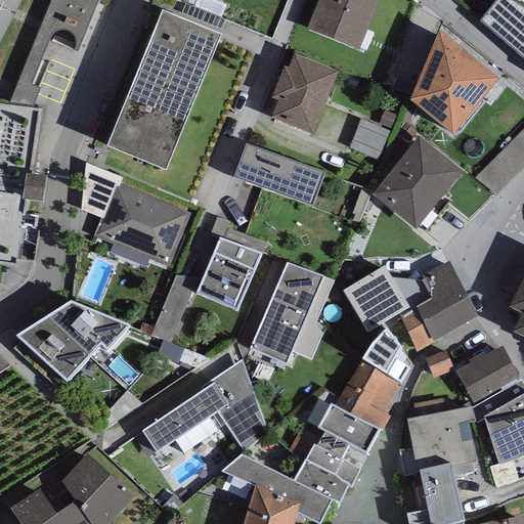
[(99,0),(52,0),(9,107),(32,112),(39,94),(30,90),(49,43),(51,40),(54,37),(58,36),(61,35),(64,36),(68,36),(70,38),(72,41),(74,43),(75,48),(75,53),(73,56),(77,58),(99,0)]
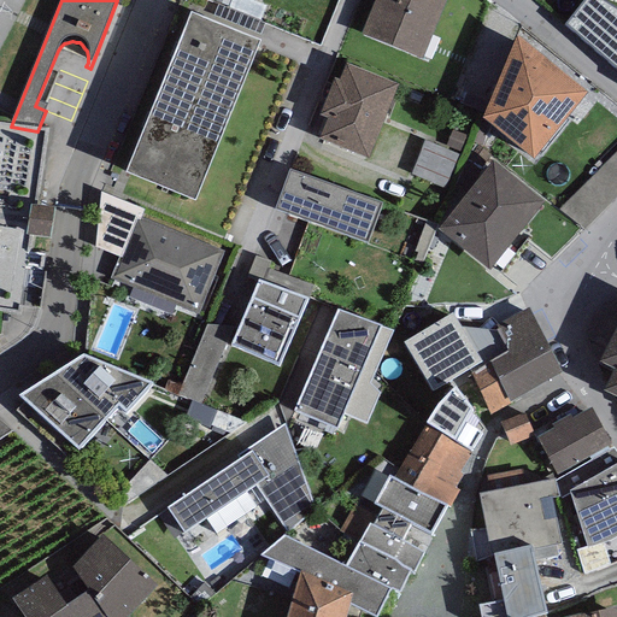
[(444,0),(372,0),(362,31),(423,54),(444,0)]
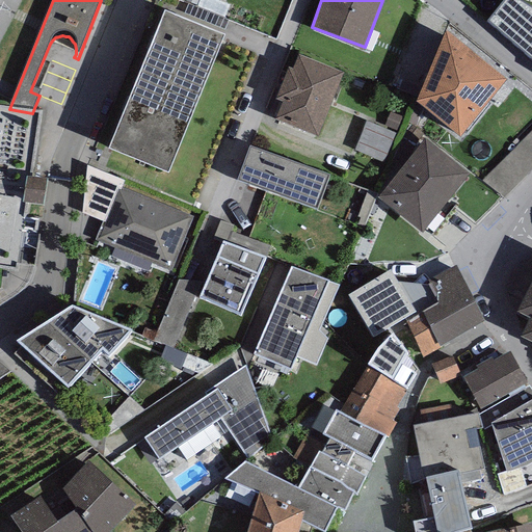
[(223,30),(164,6),(109,143),(169,167),(223,30)]
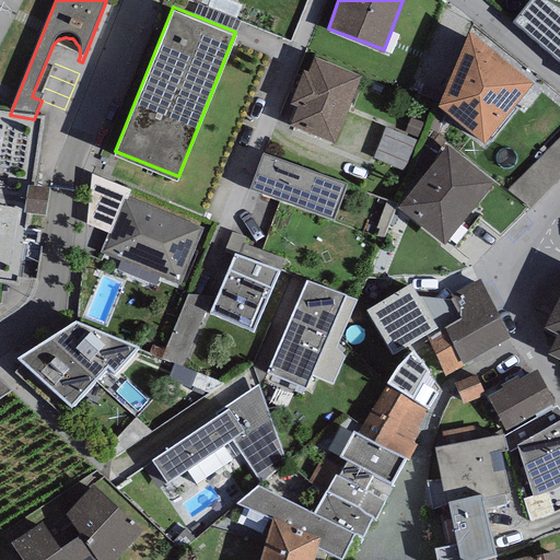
[(533,79),(469,28),(438,102),(485,140),(533,79)]
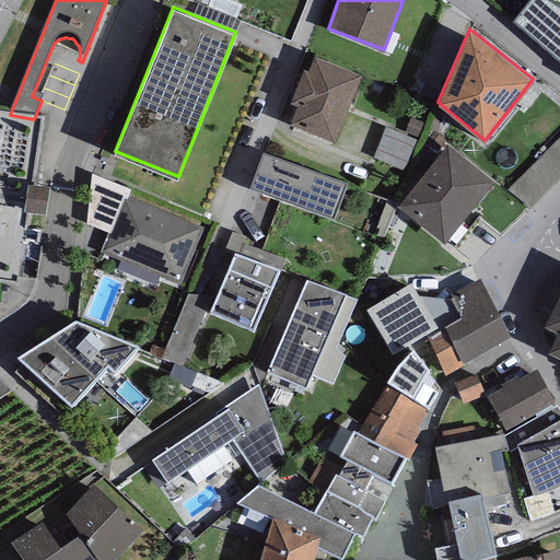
[(361,72),(314,55),(308,69),(303,67),(290,102),(298,104),(290,124),(334,141),(361,72)]
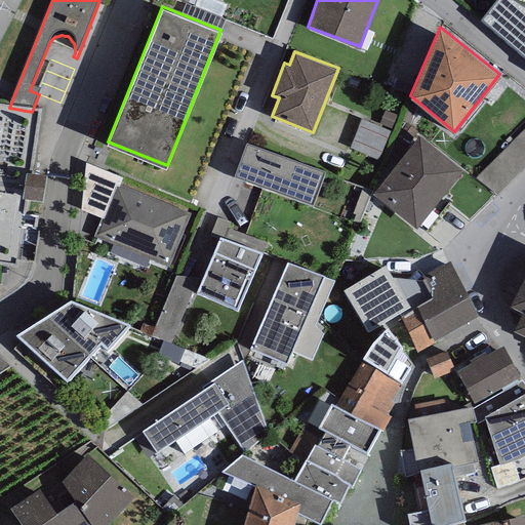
[(350,147),(350,148),(378,160),(391,131),(361,119),(350,147)]
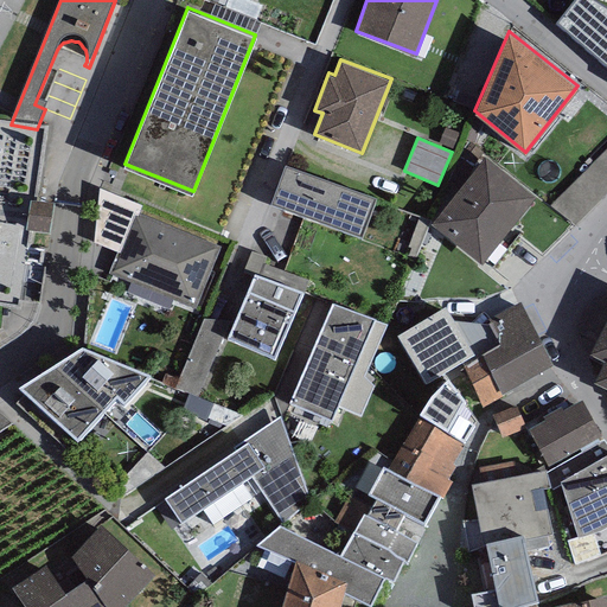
[(536,195),(486,155),(432,222),(481,262),(536,195)]
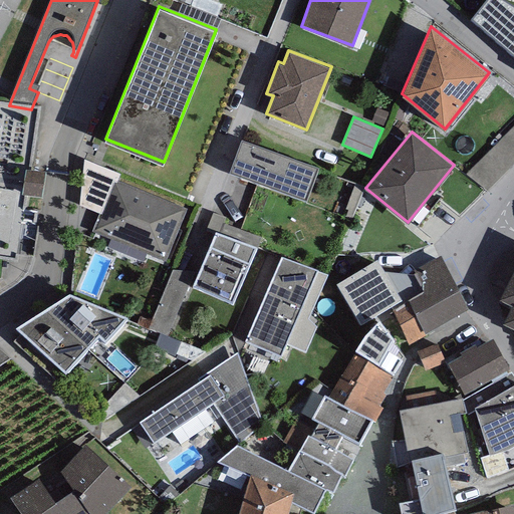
[(318,167),(240,139),(228,172),(306,200),(318,167)]
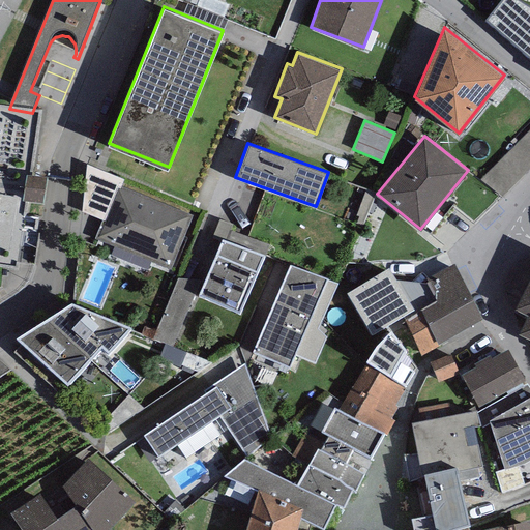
[(124,179),(86,163),(82,210),(102,221),(117,186),(120,187),(124,179)]
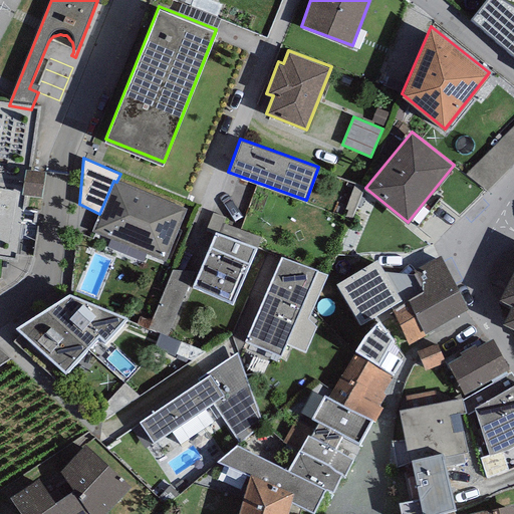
[(116,182),(113,181),(99,214),(92,230),(163,259),(184,209),(116,182)]
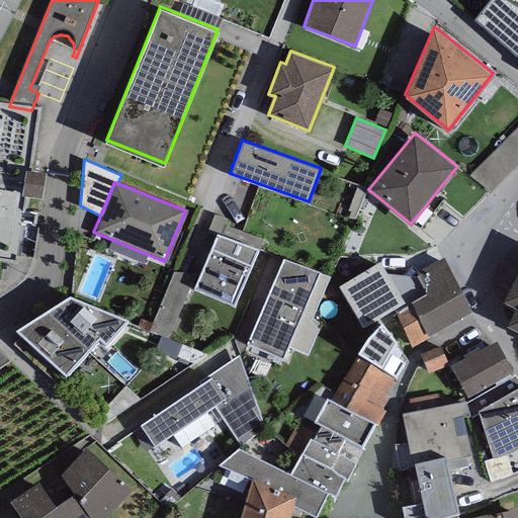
[(258,249),(218,232),(194,288),(235,306),(258,249)]
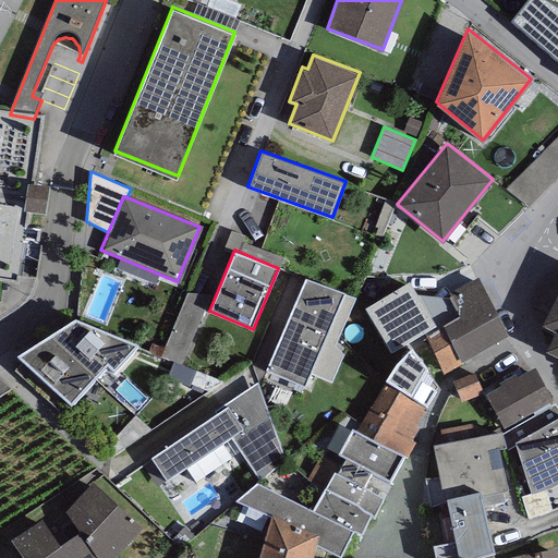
[(508,334),(480,276),(451,291),(448,287),(399,320),(414,344),(427,337),(445,371),(508,334)]
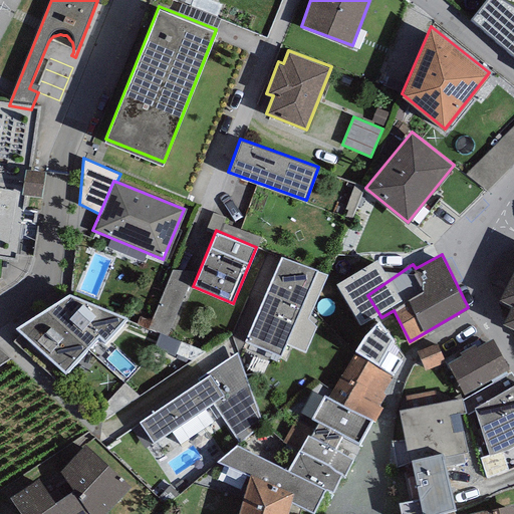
[(317,270),(281,255),(245,340),(280,355),(317,270)]
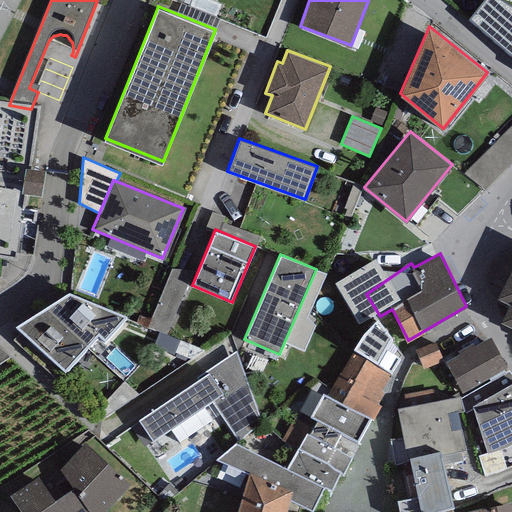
[(511,266),(497,296),(509,303),(501,321),(511,325),(511,266)]
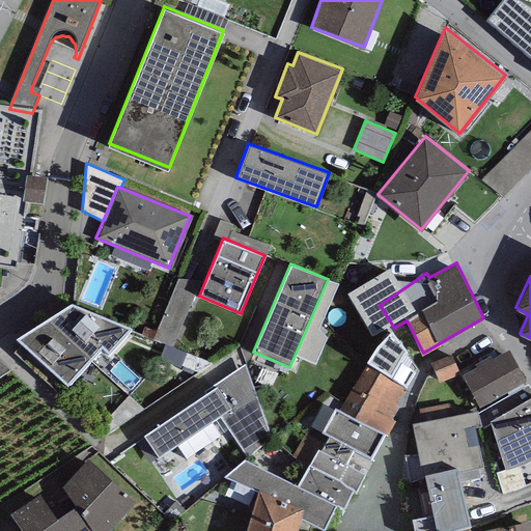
[(130,326),(72,302),(47,316),(91,356),(103,344),(109,350),(130,326)]
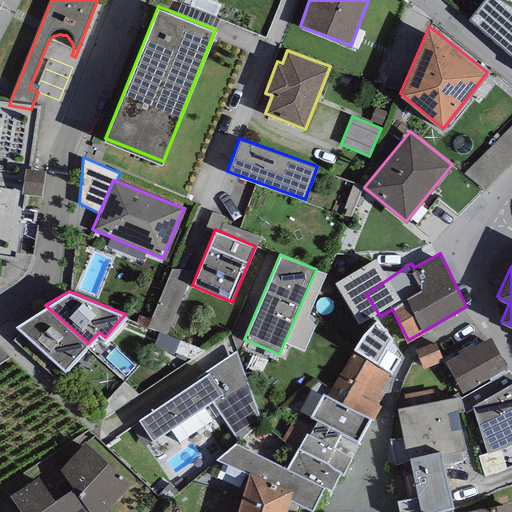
[(88,343),(45,305),(15,325),(65,370),(88,343)]
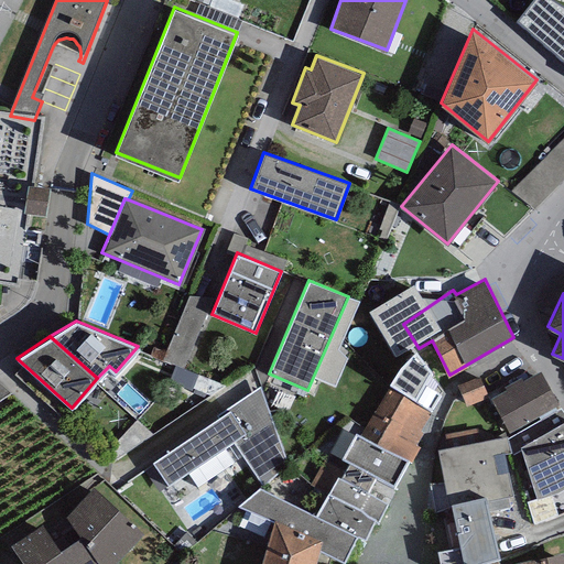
[(388,383),(391,386),(432,410),(441,393),(424,381),(431,370),(415,350),(400,367),(388,383)]
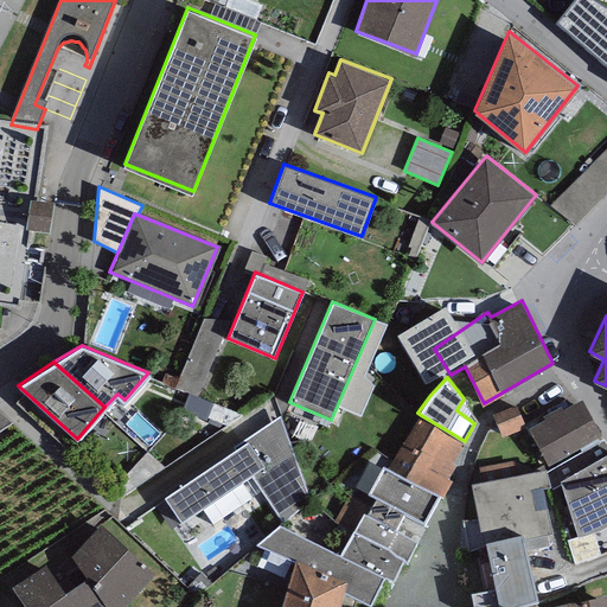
[(582,398),(528,428),(548,464),(602,434),(582,398)]
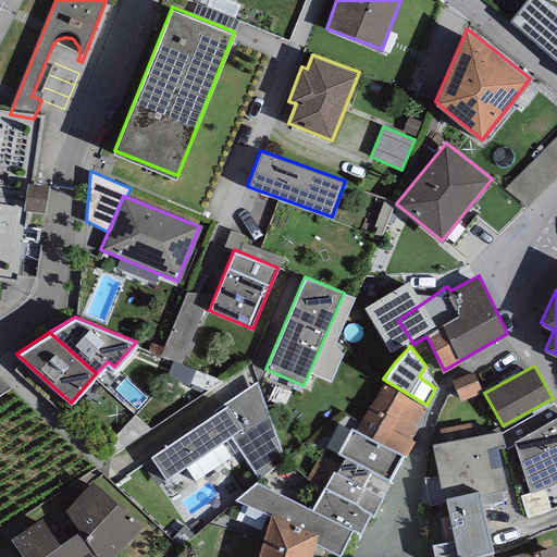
[(474,371),(452,380),(459,400),(482,393),(474,371)]
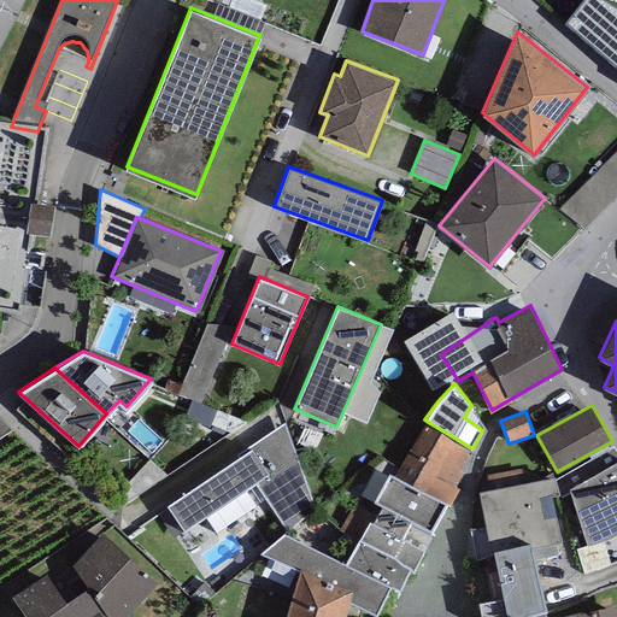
[(0,435),(11,428),(0,417),(0,435)]
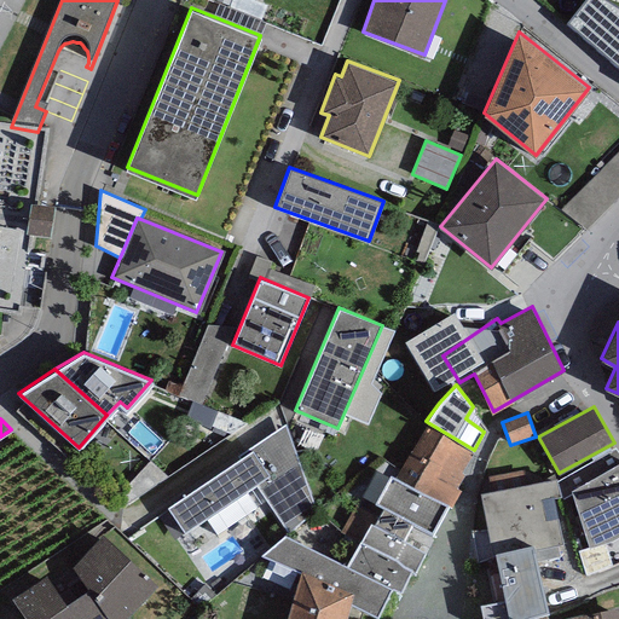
[(241,457),(168,505),(172,510),(161,516),(177,538),(206,518),(217,536),(267,501),(289,532),(317,512),(285,423),(239,455),(241,457)]
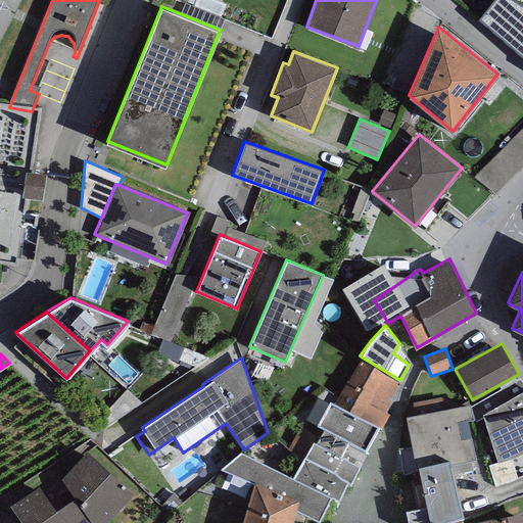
[(363,358),(334,401),(377,425),(383,427),(390,414),(386,412),(393,399),(390,398),(400,380),(363,358)]
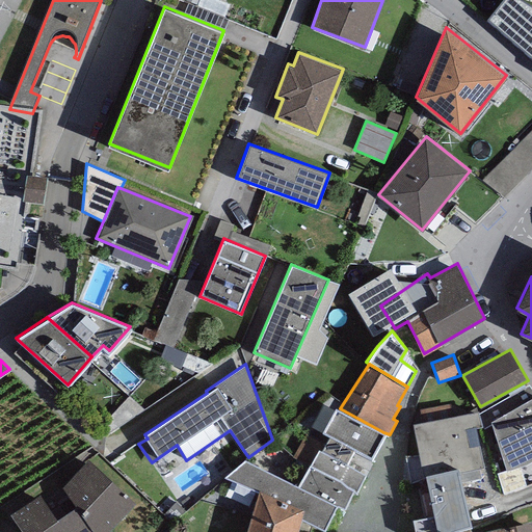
[(531,397),(531,390),(529,386),(479,414),(482,426),(483,429),(493,424),(491,421),(531,397)]
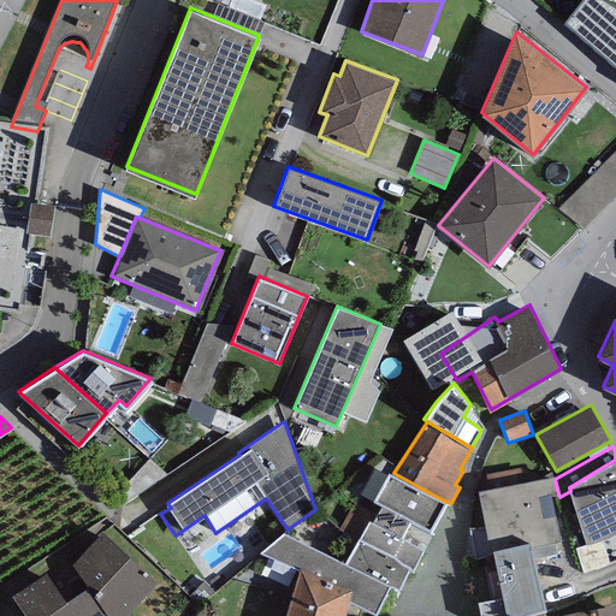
[(615,533),(615,460),(569,487),(570,491),(587,545),(610,537),(615,533)]
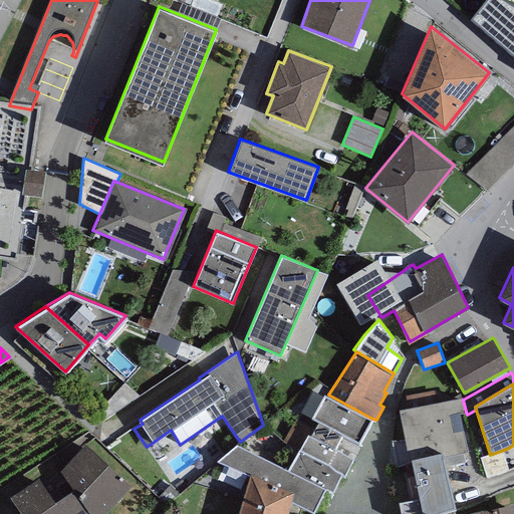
[(310,435),(334,447),(342,432),(358,440),(370,418),(328,395),(323,393),(311,417),(317,421),(310,435)]
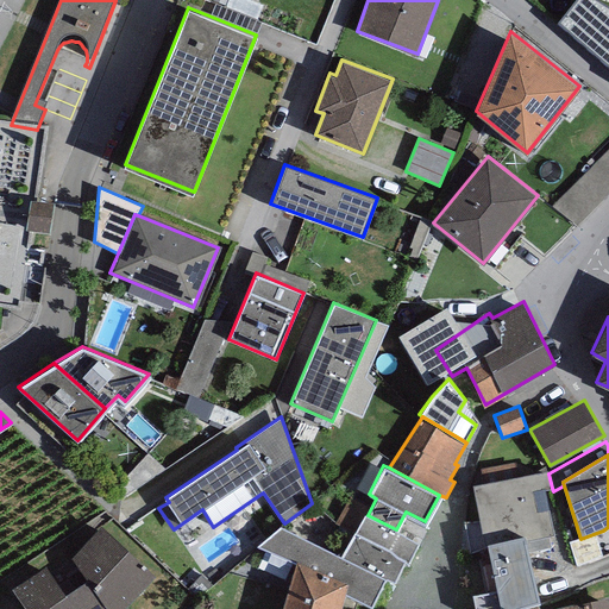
[(548,470),(472,484),(482,535),(529,526),(532,538),(553,534),(545,489),(552,488),(548,473),(548,470)]
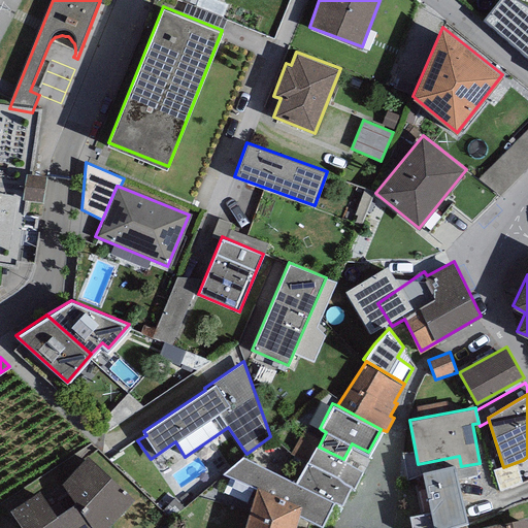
[(343,459),(319,447),(316,444),(306,462),(352,486),(355,487),(364,469),(343,459)]
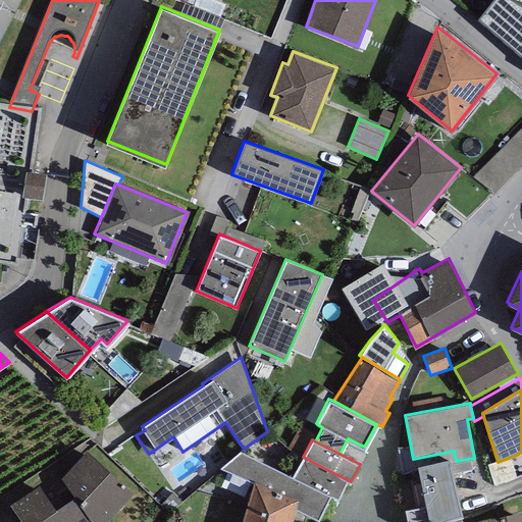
[(106,521),(132,492),(87,450),(61,478),(42,490),(39,485),(10,504),(21,521),(106,521)]
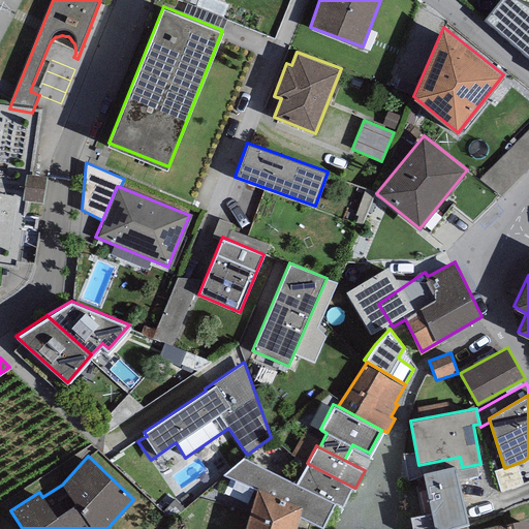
[(337,502),(298,481),(243,456),(223,472),(257,488),(302,506),(300,515),(324,526),(337,502)]
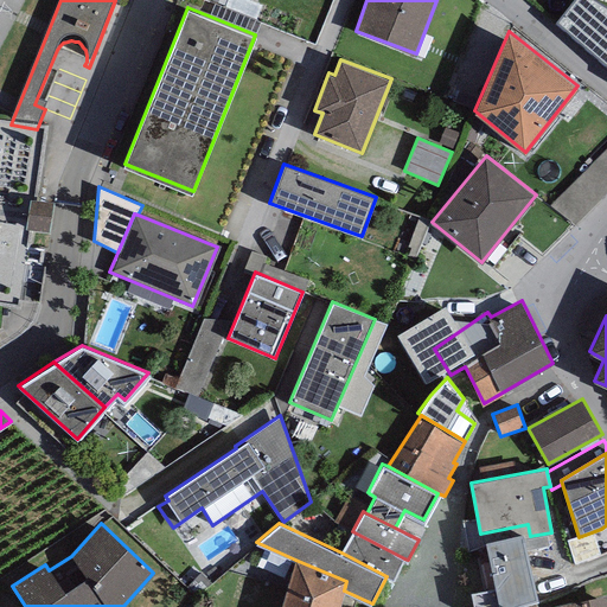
[(530,536),(528,524),(480,534),(475,534),(485,582),(461,586),(465,606),(538,606),(547,605),(530,536)]
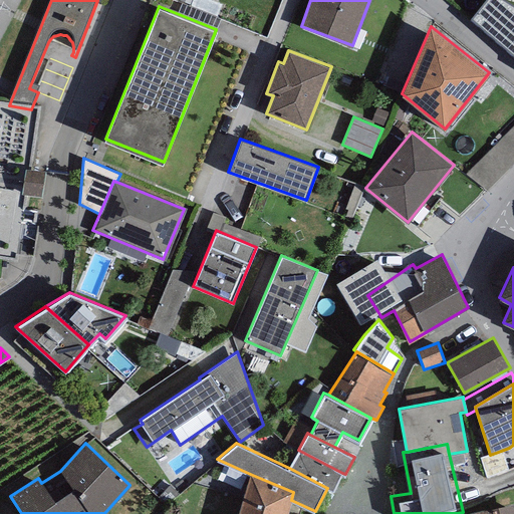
[(342,473),(298,450),(289,468),(327,488),(333,491),(342,473)]
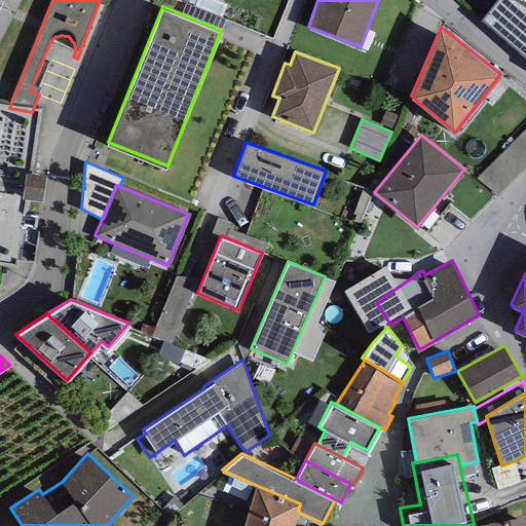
[(300,503),(256,485),(243,525),(294,525),(298,512),(300,503)]
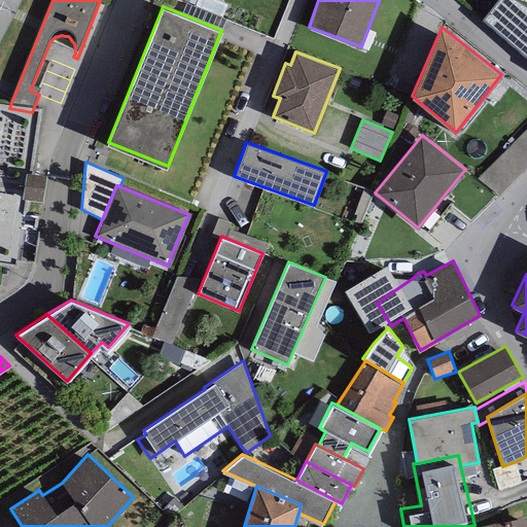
[(480,526),(526,526),(526,516),(480,525),(480,526)]
